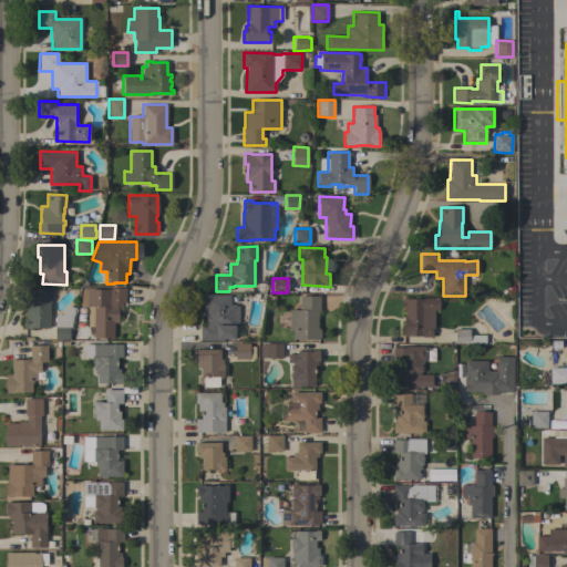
[(125,302),(122,302),(122,315),(117,315),(117,322),(113,322),(113,338),(93,338),(93,307),(86,307),(86,288),(100,288),(100,289),(109,290),(109,288),(125,288),(125,302)]
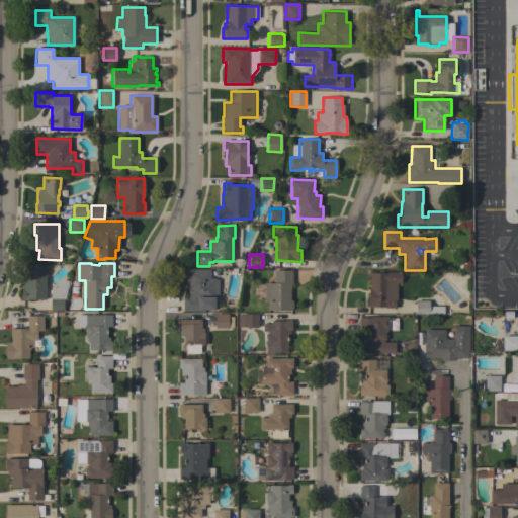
[(47,276),(46,276),(45,299),(25,299),(25,300),(21,300),(21,289),(23,289),(23,279),(29,279),(29,264),(47,264),(47,276)]
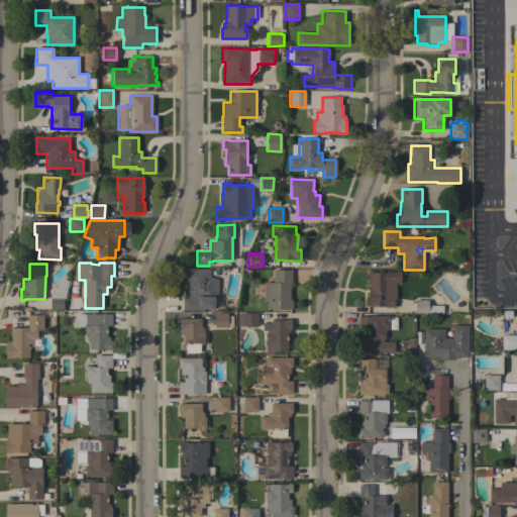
[(182,296),(188,296),(188,290),(187,290),(187,283),(185,283),(185,269),(210,269),(210,278),(214,278),(214,279),(217,279),(217,298),(214,298),(214,309),(203,309),(203,310),(182,310),(182,296)]
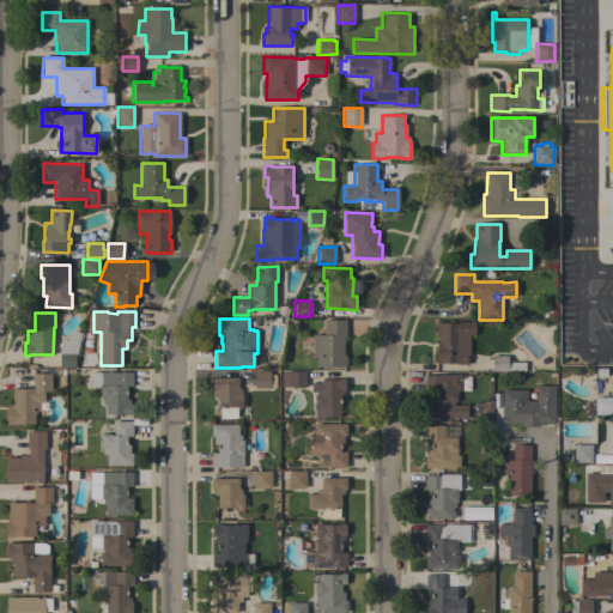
[(345,337),(344,337),(343,356),(345,356),(345,357),(346,357),(346,365),(345,365),(345,368),(316,368),(316,357),(313,357),(313,335),(323,335),(323,320),(346,320),(345,337)]
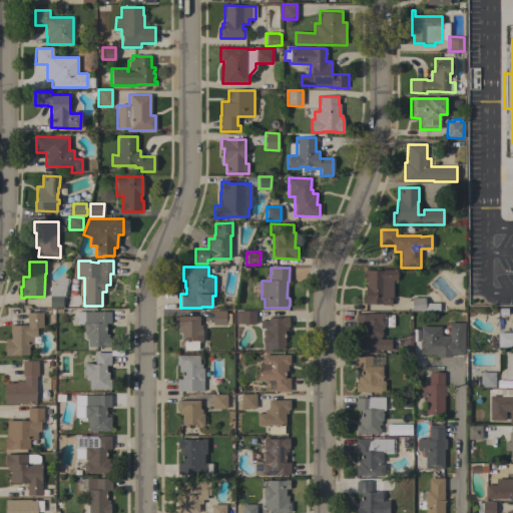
[(397,281),(392,281),(392,298),(391,298),(391,305),(365,305),(365,286),(366,286),(366,281),(364,281),(364,271),(382,271),(382,270),(397,270),(397,281)]
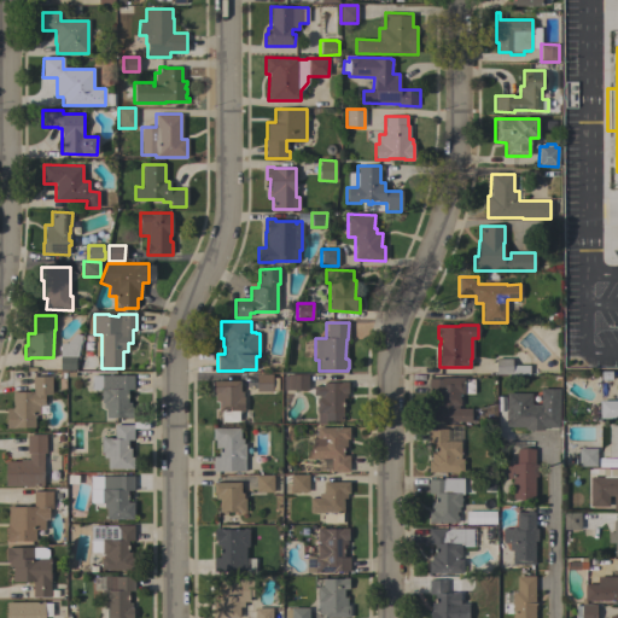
[(59,371),(59,344),(66,343),(74,333),(82,336),(77,357),(76,357),(75,371),(59,371)]
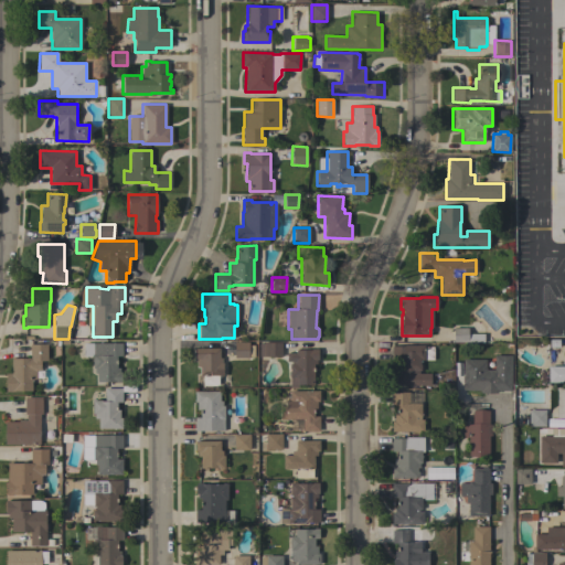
[(468,328),(468,334),(483,334),(483,342),(452,342),(454,328),(468,328)]
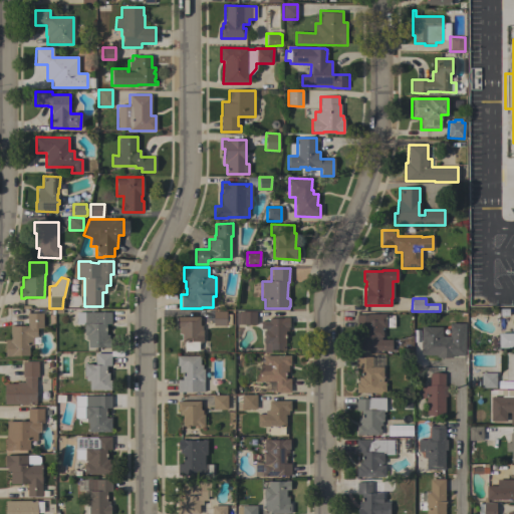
[(226,325),(213,325),(213,311),(226,311),(226,325)]
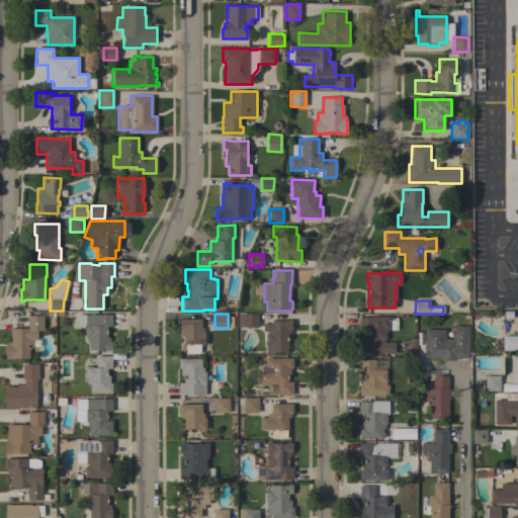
[(237,327),(238,315),(241,315),(241,314),(258,314),(258,327),(237,327)]
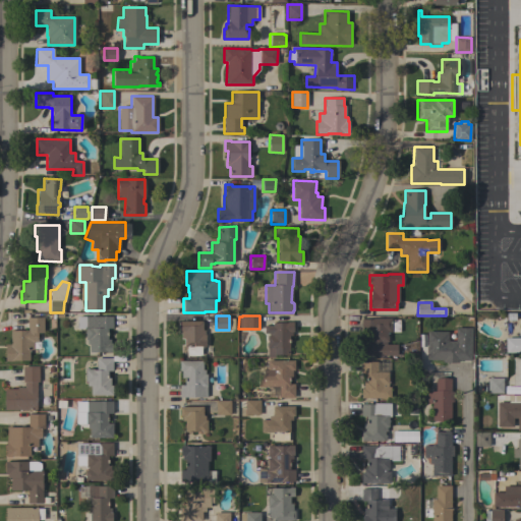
[(112,316),(112,329),(107,329),(107,339),(110,339),(110,343),(114,343),(114,353),(105,353),(105,352),(90,352),(90,344),(87,344),(87,339),(85,339),(84,329),(77,329),(77,316),(112,316)]
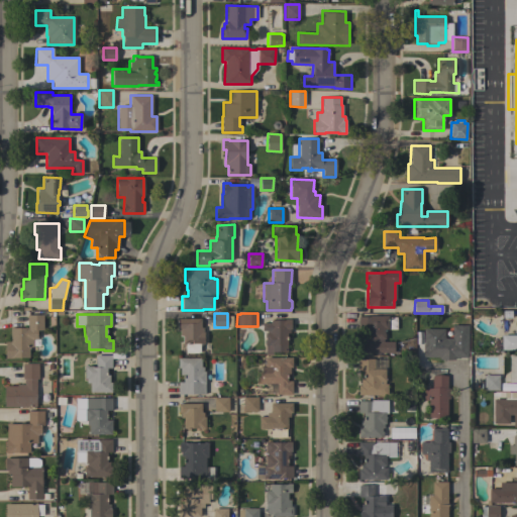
[(43,330),(37,330),(37,339),(33,339),(33,347),(29,347),(29,358),(13,358),(5,358),(5,341),(10,341),(10,328),(27,328),(27,315),(43,315),(43,330)]
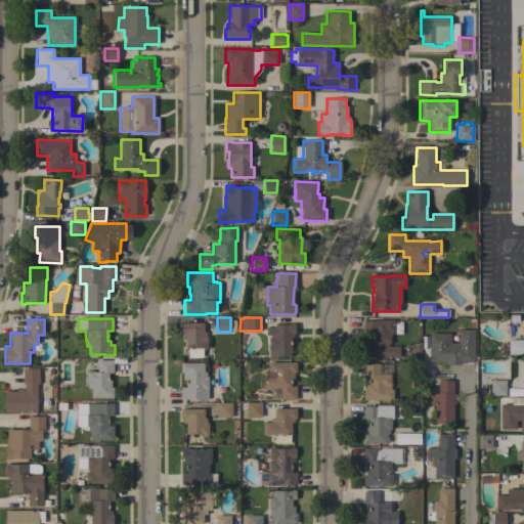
[(384,357),(369,357),(369,358),(363,358),(363,348),(364,348),(364,344),(367,344),(367,334),(362,334),(362,321),(374,321),(374,320),(393,320),(393,334),(390,334),(390,344),(388,344),(388,346),(399,346),(399,357),(384,357)]
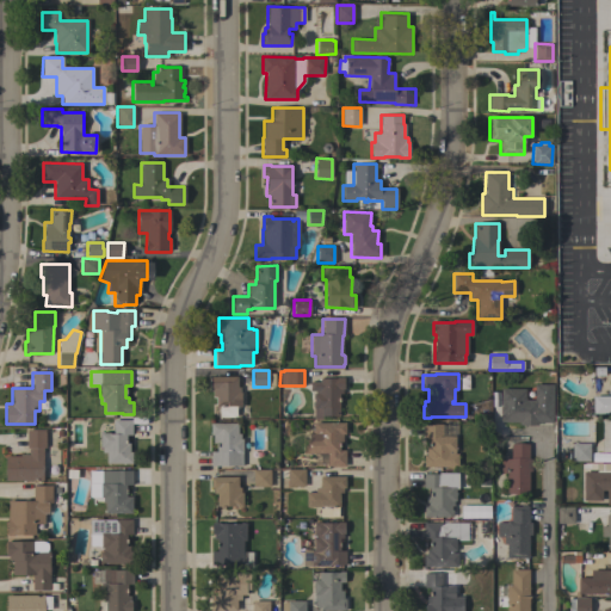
[(238,377),(238,387),(240,387),(240,393),(241,393),(241,407),(235,407),(235,417),(218,417),(218,407),(216,407),(216,397),(213,397),(213,389),(211,389),(211,377),(238,377)]
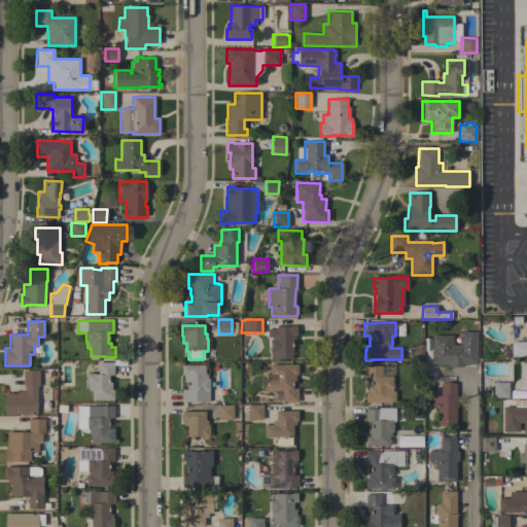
[(277,360),(277,361),(271,361),(271,352),(270,352),(270,339),(272,339),(272,337),(267,337),(267,329),(275,329),(275,326),(289,326),(289,325),(295,325),(296,336),(294,336),(294,340),(292,340),(292,359),(277,360)]
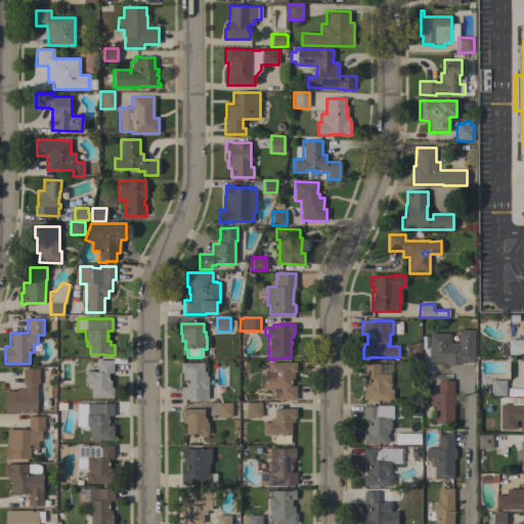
[(450,333),(450,343),(457,343),(457,330),(474,330),(474,362),(461,362),(461,364),(445,364),(445,362),(429,362),(429,333),(450,333)]
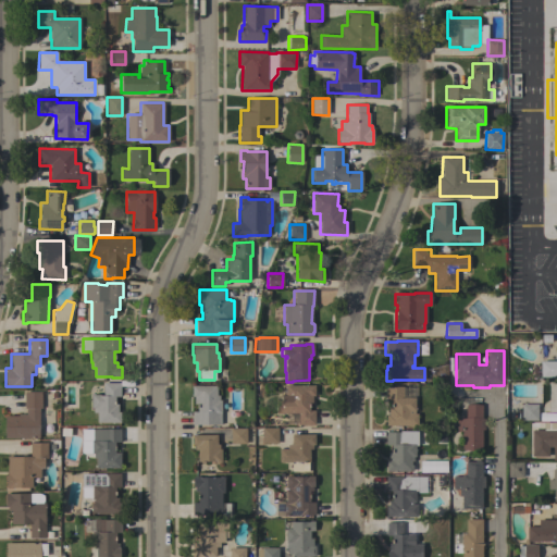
[(556,376),(540,378),(540,361),(556,361),(556,376)]
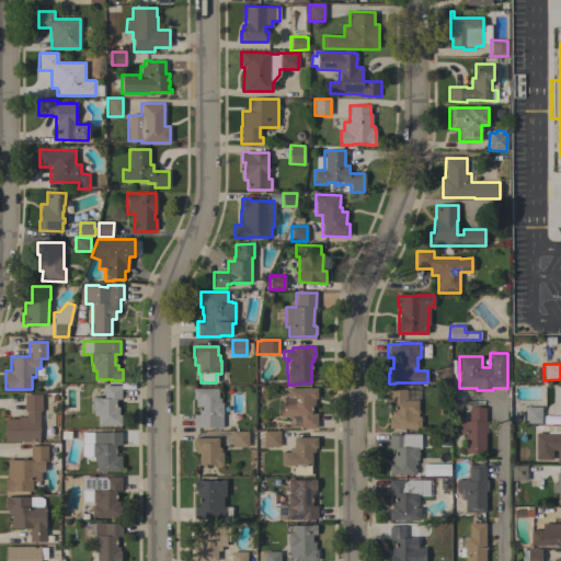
[(560,385),(551,385),(550,415),(560,415),(560,385)]
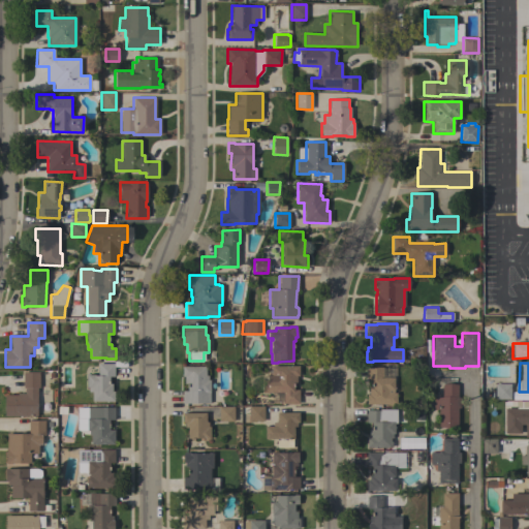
[(92,402),(92,393),(88,393),(88,387),(86,387),(86,375),(94,375),(94,376),(97,376),(97,364),(114,364),(114,377),(109,377),(109,381),(109,383),(112,383),(112,392),(114,392),(114,402),(92,402)]
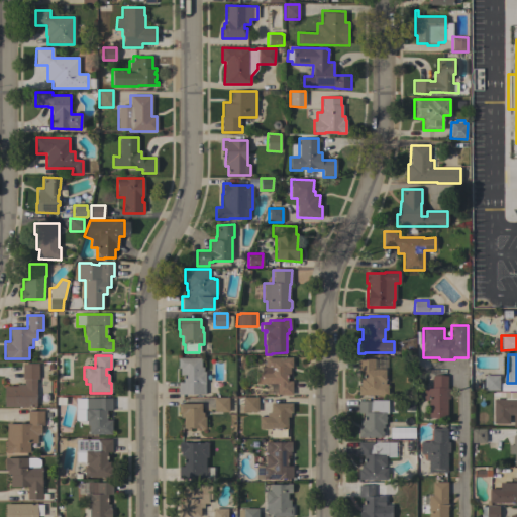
[(201,357),(201,367),(203,367),(203,372),(204,372),(205,394),(178,394),(178,383),(183,383),(183,375),(180,375),(180,369),(178,369),(178,358),(201,357)]
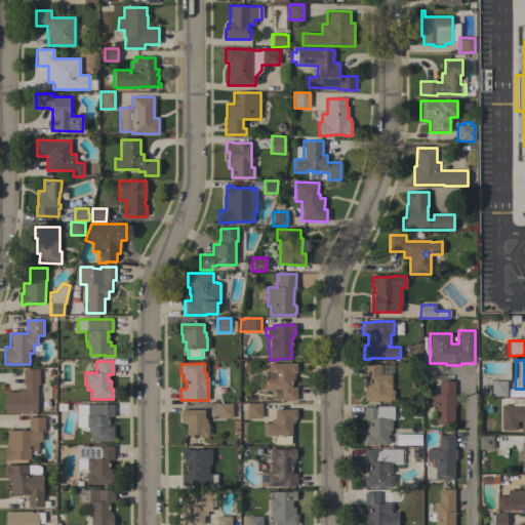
[(296,373),(294,373),(294,379),(291,379),(291,387),(296,387),(296,401),(281,401),(281,390),(261,390),(261,376),(271,376),(271,374),(269,374),(269,363),(296,363),(296,373)]
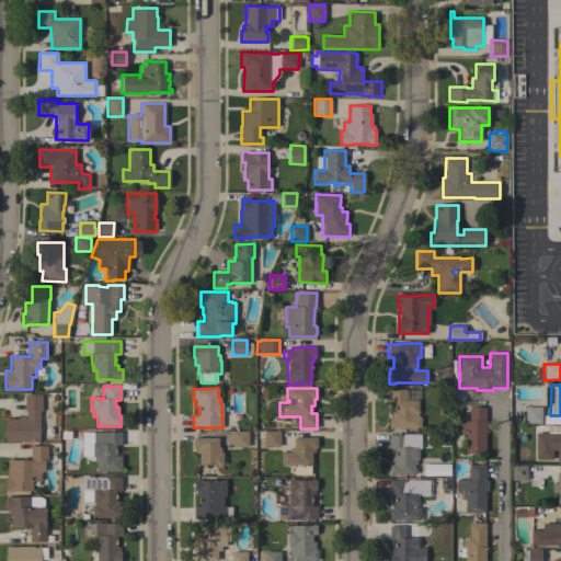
[(389,418),(390,418),(390,410),(393,410),(393,402),(389,402),(388,389),(404,389),(404,400),(418,400),(419,416),(420,416),(420,428),(389,428),(389,418)]
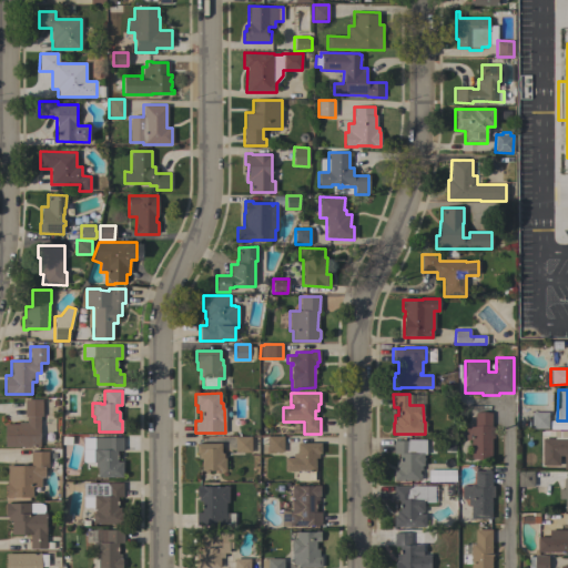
[(4,447),(4,424),(19,424),(19,423),(27,423),(27,417),(24,417),(24,399),(42,399),(42,416),(40,416),(40,447),(4,447)]
